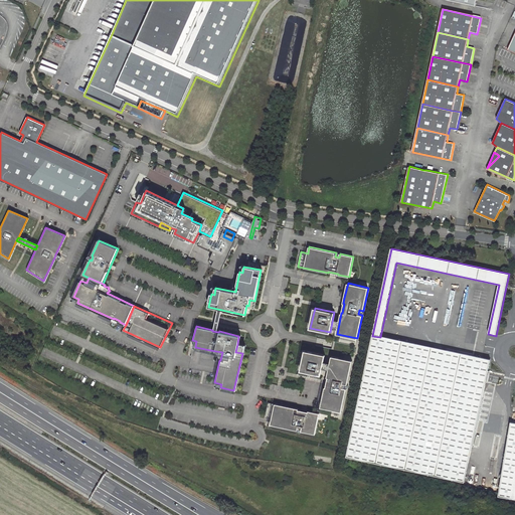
[(372,336),(346,458),(465,484),(490,360),(380,337),(372,336)]
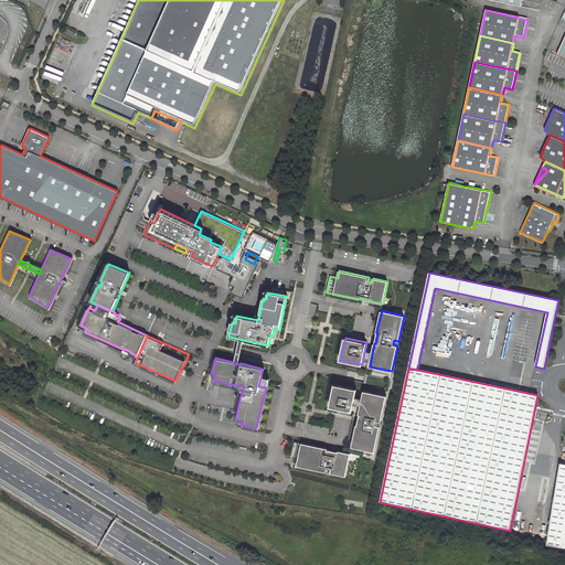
[(267,379),(260,377),(258,386),(266,387),(267,379)]
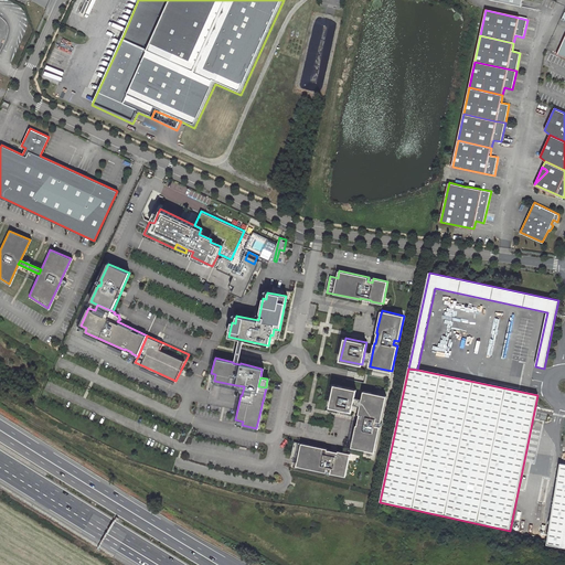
[(352,411),(356,388),(334,384),(330,406),(341,408),(352,411)]
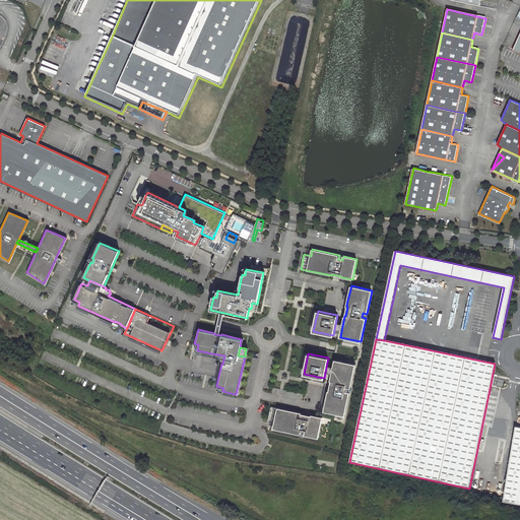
[(350,388),(355,364),(335,360),(330,381),(331,381),(330,386),(329,391),(328,390),(324,410),(345,415),(350,392),(346,391),(346,387),(350,388)]
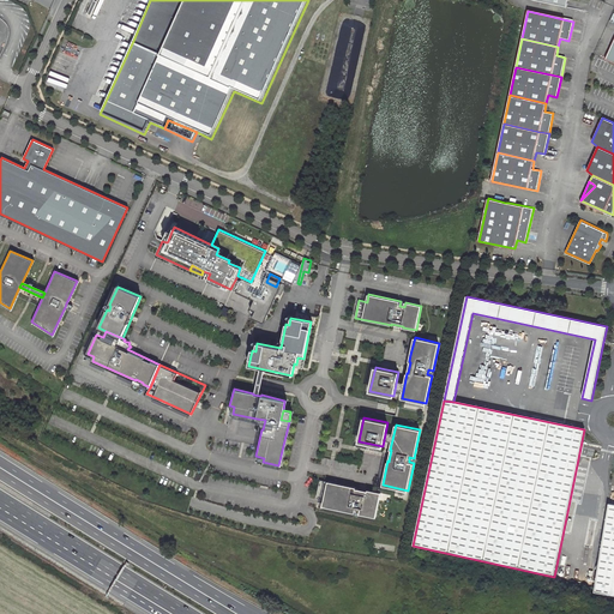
[(356,487),(320,480),(317,497),(324,498),(323,506),(355,512),(355,507),(361,509),(360,513),(375,517),(381,492),(368,489),(367,491),(361,489),(356,488),(356,487)]
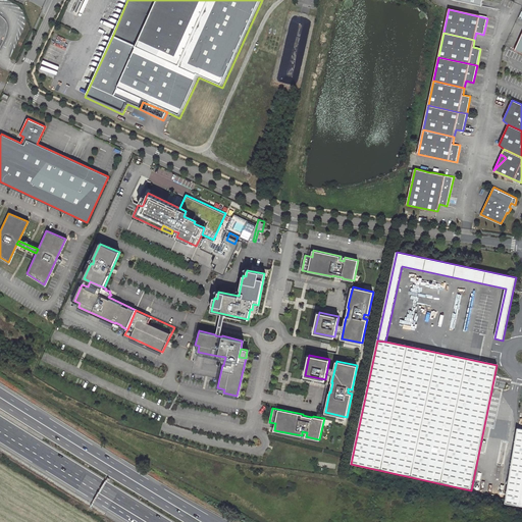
[(504,503),(521,506),(521,427),(516,427),(504,503)]
